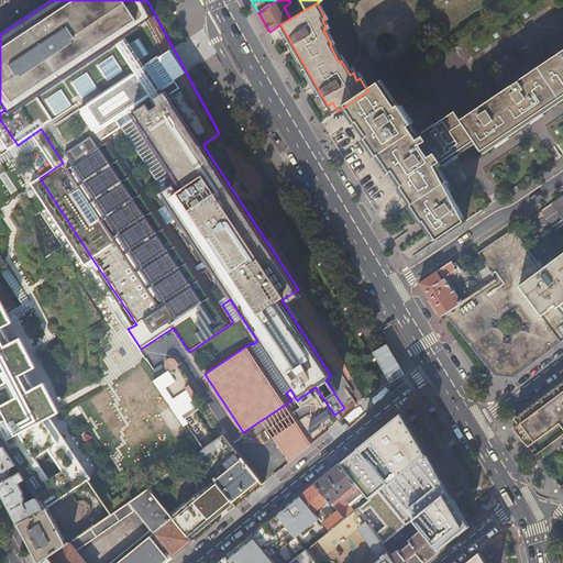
[(378,84),(367,91),(346,106),(355,118),(353,120),(400,190),(404,188),(415,205),(412,206),(424,223),(427,222),(438,241),(465,222),(448,186),(446,185),(438,168),(476,143),(478,145),(483,152),(562,96),(562,51),(523,77),(518,80),(461,119),(460,119),(454,110),(418,134),(399,107),(395,109),(378,84)]
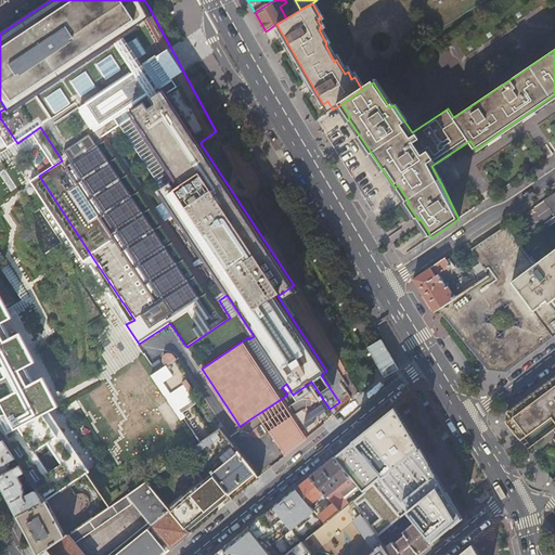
[(554,99),(554,94),(476,150),(477,153),(554,99)]
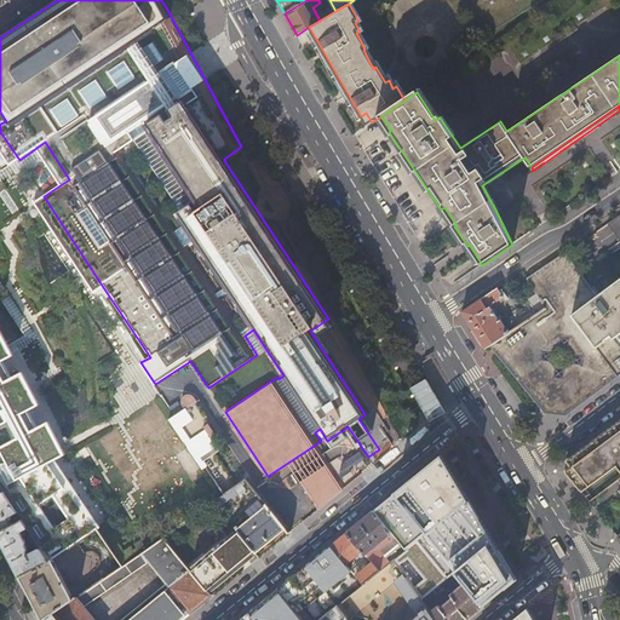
[(244,150),(241,147),(224,159),(225,162),(244,150)]
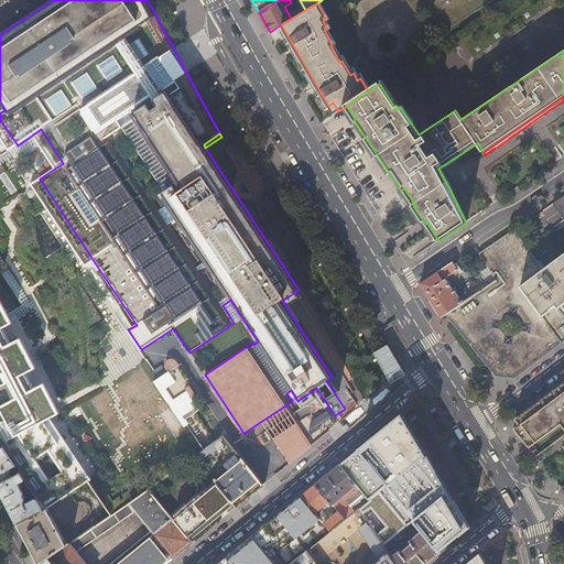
[(447,185),(448,186),(452,185),(444,170),(479,145),(477,143),(438,169),(447,185)]
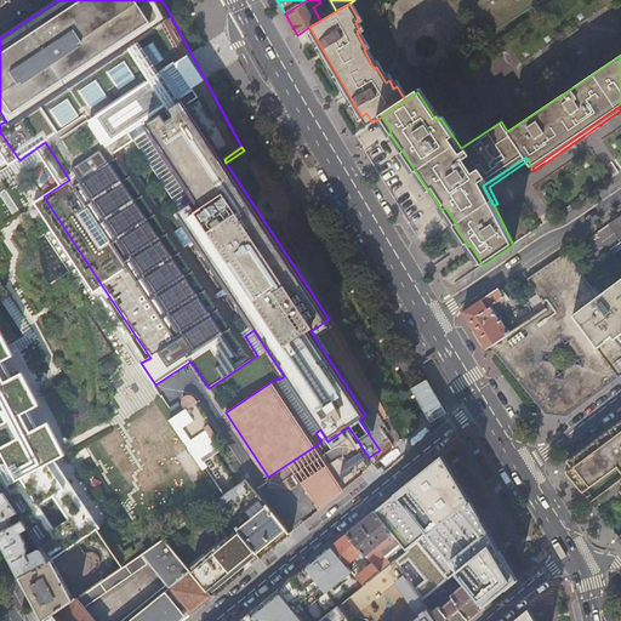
[(546,311),(588,283),(567,252),(527,279),(536,295),(546,311)]
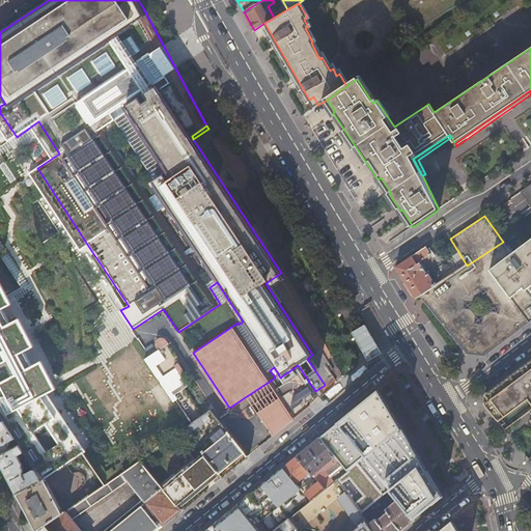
[(530,239),(512,253),(503,242),(467,266),(460,270),(441,283),(435,286),(434,287),(441,300),(442,300),(456,319),(446,328),(468,355),(473,351),(479,351),(483,356),(486,356),(530,322),(530,314),(530,316),(512,294),(522,286),(524,289),(530,283),(530,239)]
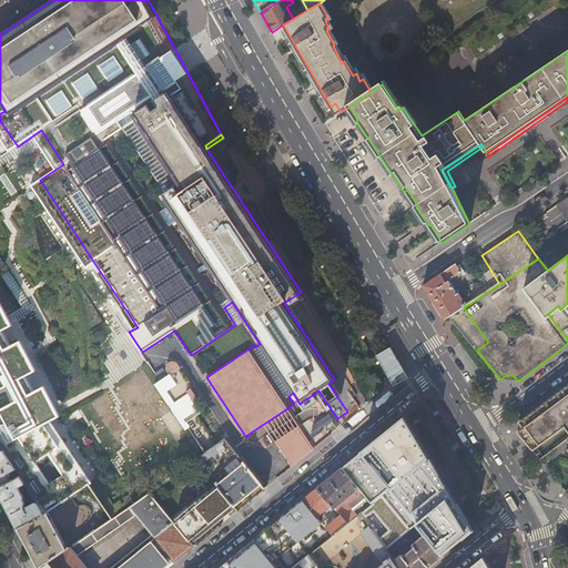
[(457,263),(424,285),(445,320),(449,317),(464,307),(465,306),(472,303),(468,298),(463,302),(450,280),(463,272),(459,265),(457,263)]
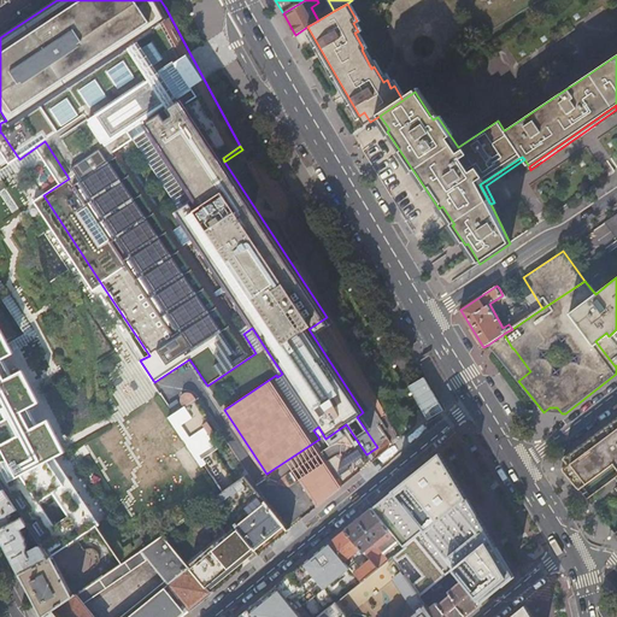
[(535,313),(542,309),(533,293),(526,298),(535,313)]
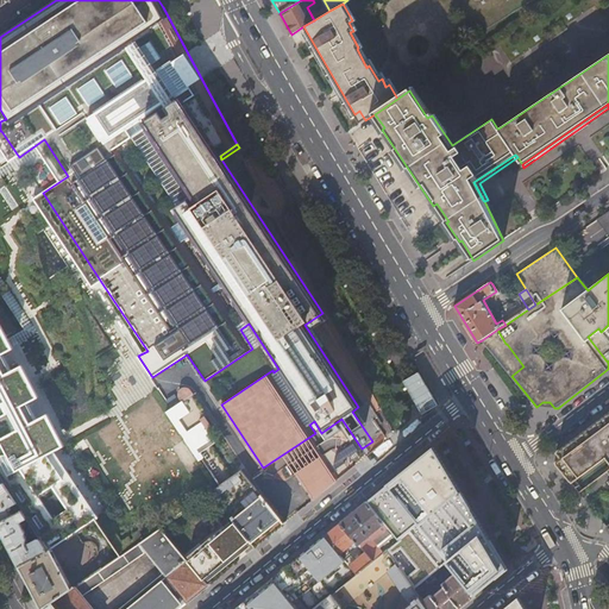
[(482,340),(512,376),(523,366),(507,344),(506,344),(497,330),(482,340)]
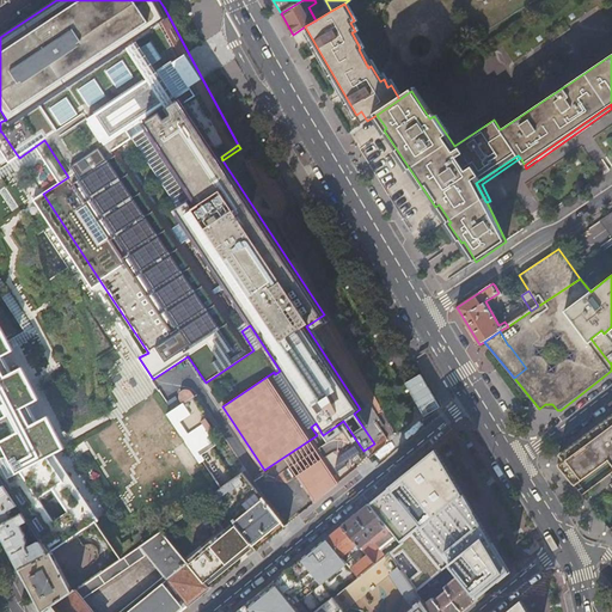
[(0,475),(6,487),(24,513),(50,552),(98,521),(38,429),(0,356),(0,475)]
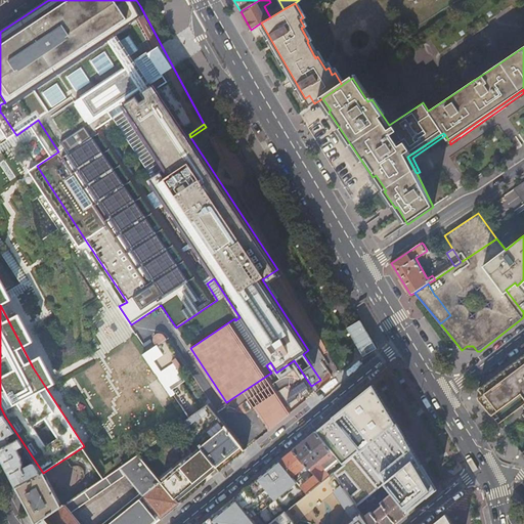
[(175,393),(191,417),(202,409),(183,383),(186,382),(179,370),(181,369),(175,359),(179,357),(165,336),(163,335),(161,334),(159,334),(157,335),(155,336),(154,338),(154,340),(155,342),(157,346),(147,352),(144,354),(172,396),(175,393)]
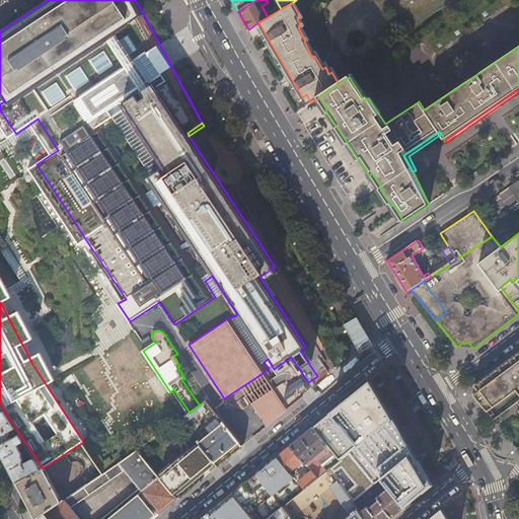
[(516,390),(518,394),(518,351),(473,385),(472,394),(488,414),(516,390)]
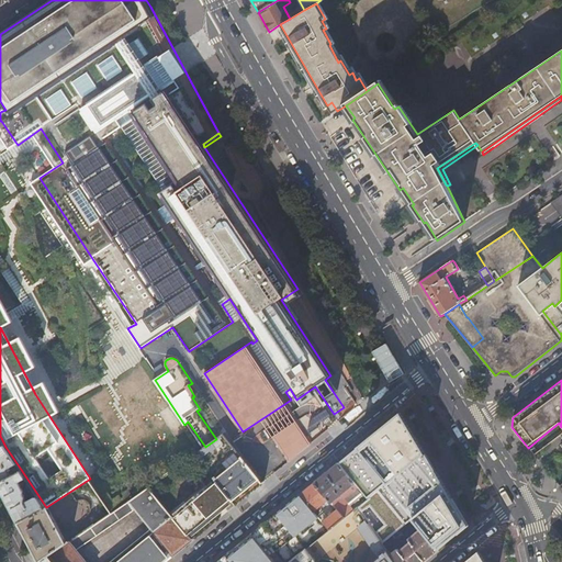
[(402,412),(339,463),(356,482),(360,489),(369,497),(364,501),(381,519),(371,526),(383,542),(413,518),(422,528),(438,550),(484,513),(457,480),(408,419),(402,412)]
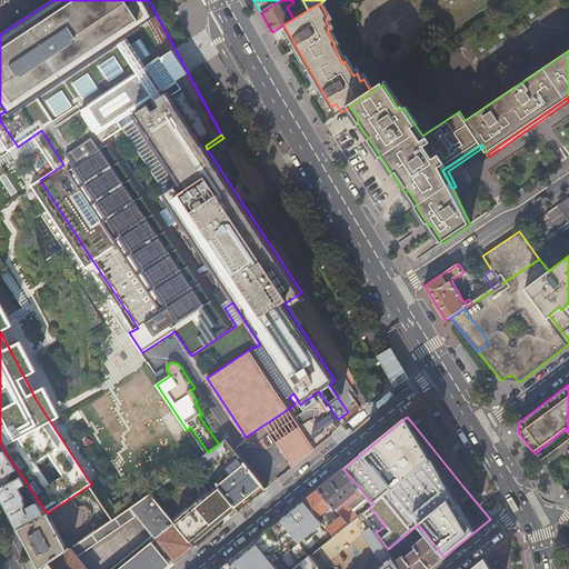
[(292,467),(317,447),(302,423),(275,441),(292,467)]
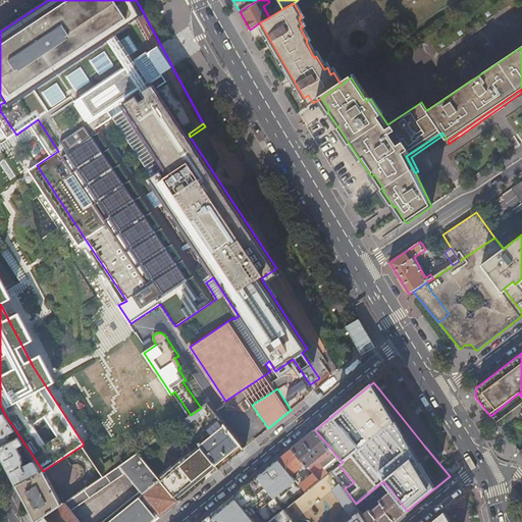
[(229,460),(244,449),(225,425),(208,404),(201,408),(191,415),(189,416),(181,421),(201,448),(214,464),(218,469),(229,460)]
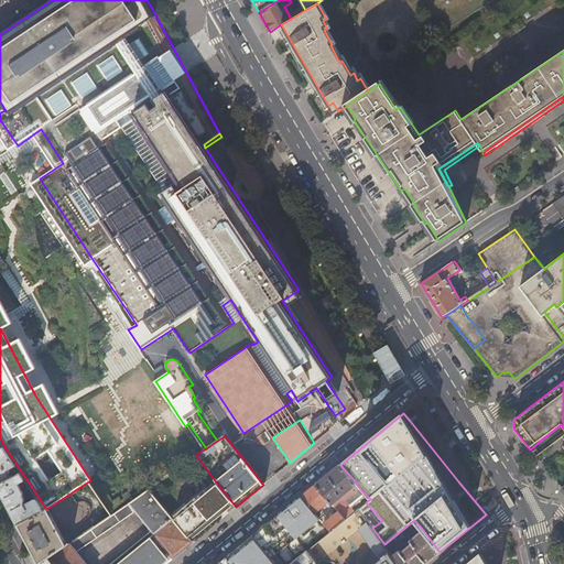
[(0,484),(22,473),(6,448),(0,451),(0,484)]
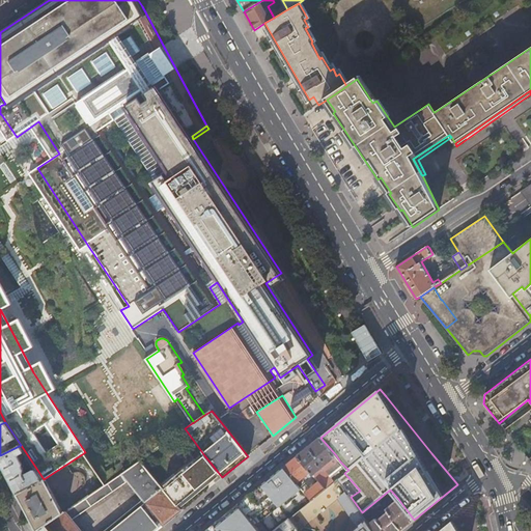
[(336,455),(320,438),(311,445),(298,455),(310,471),(313,474),(336,455)]
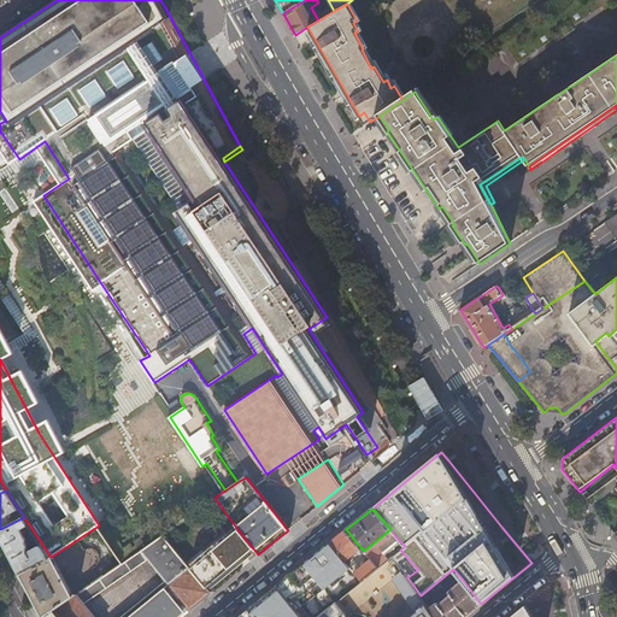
[(0,535),(21,574),(51,557),(24,517),(0,529),(0,535)]
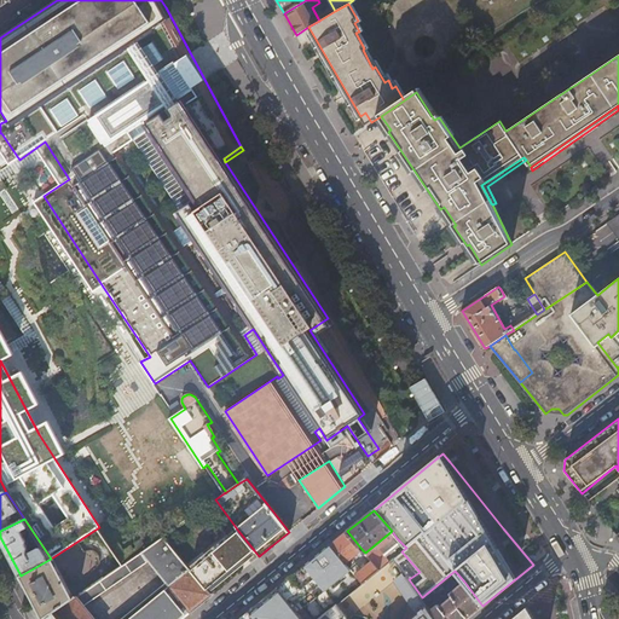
[(206,589),(254,550),(238,531),(190,570),(206,589)]
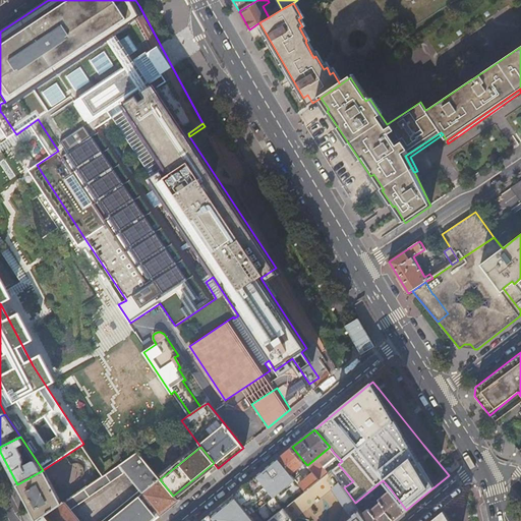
[(304,462),(292,447),(287,452),(279,458),(293,476),(296,473),(294,471),(304,462)]
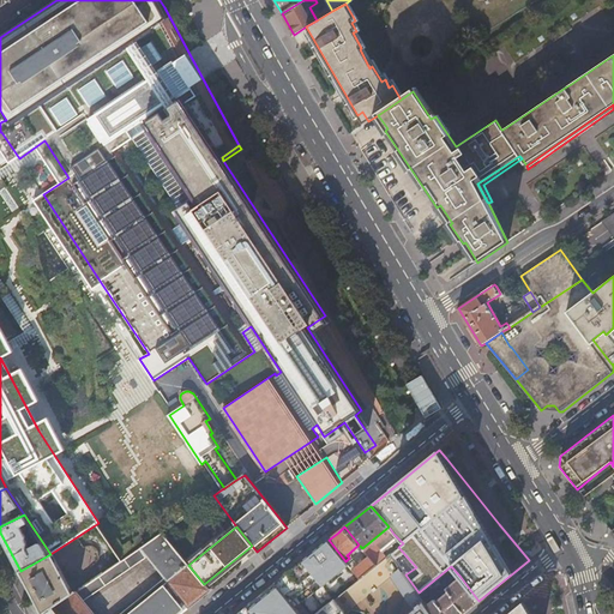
[(60,613),(180,613),(209,590),(204,584),(188,565),(162,531),(121,559),(73,594),(54,607),(60,613)]
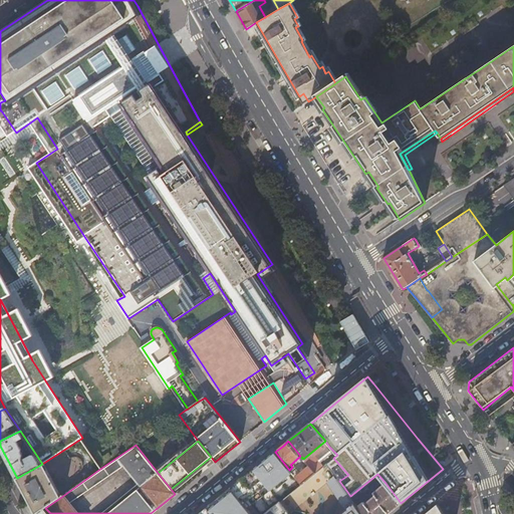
[(333,458),(337,455),(329,447),(326,449),(333,458)]
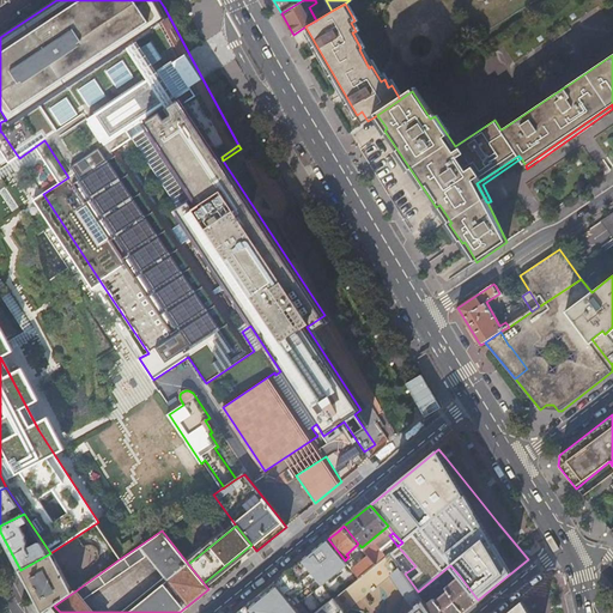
[(301,612),(296,607),(347,564),(345,560),(328,539),(236,612),(301,612)]
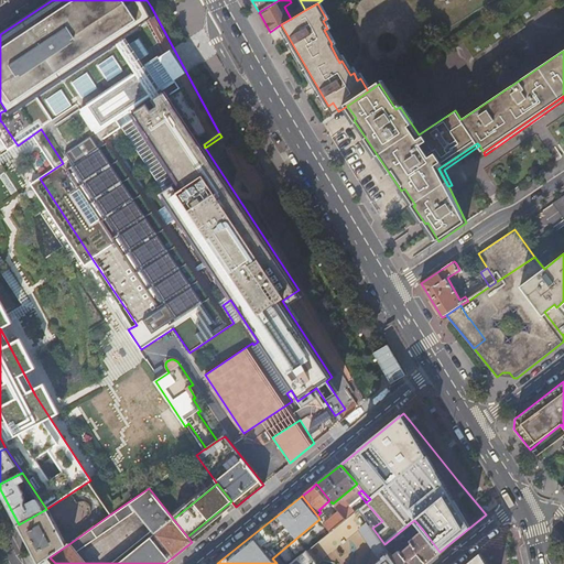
[(50,557),(67,545),(49,509),(46,510),(46,509),(19,524),(40,563),(50,557)]
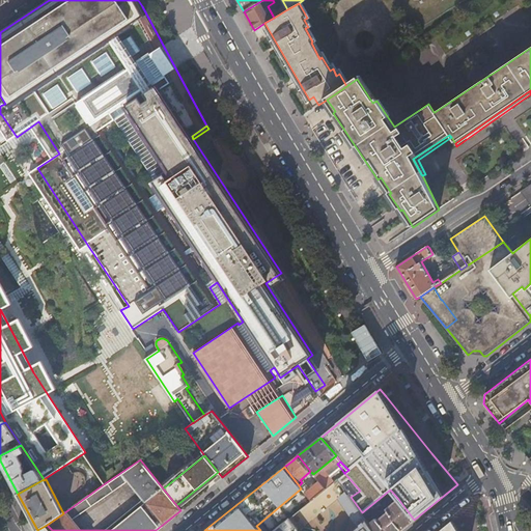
[(326,488),(318,480),(307,491),(305,492),(305,493),(311,501),(326,488)]
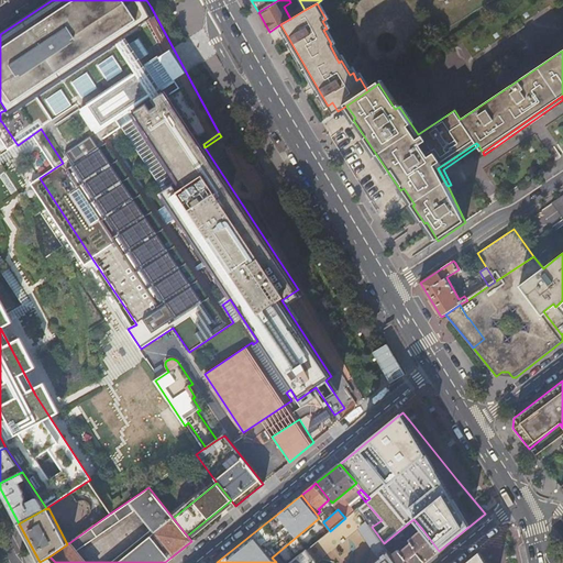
[(363,515),(356,521),(381,556),(388,550),(385,545),(384,543),(372,527),(370,523),(363,515)]
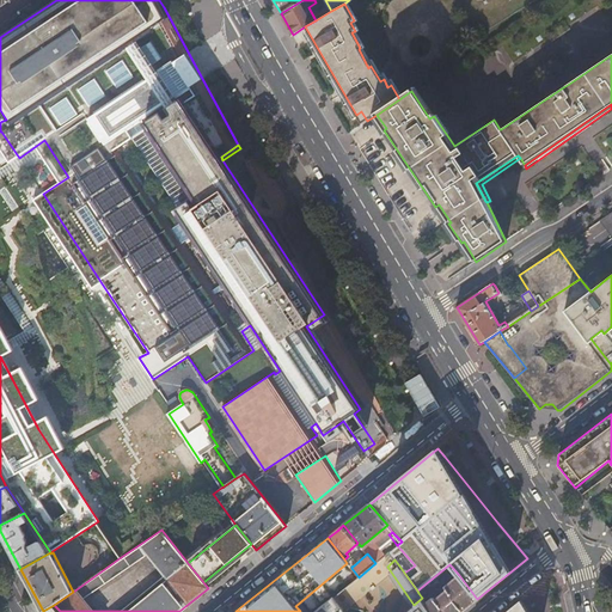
[(433,597),(426,604),(430,611),(460,611),(467,607),(477,599),(459,575),(445,587),(447,589),(444,593),(442,591),(439,593),(440,595),(435,600),(433,597)]
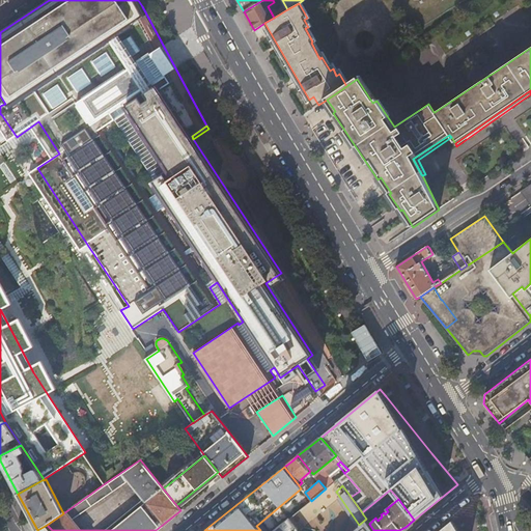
[(298,530),(289,519),(274,530),(298,530)]
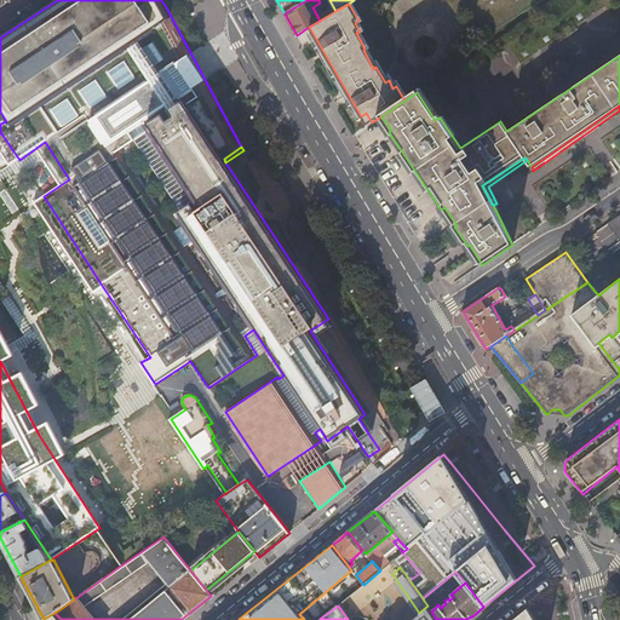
[(409,619),(436,619),(431,612),(428,606),(419,613),(409,619)]
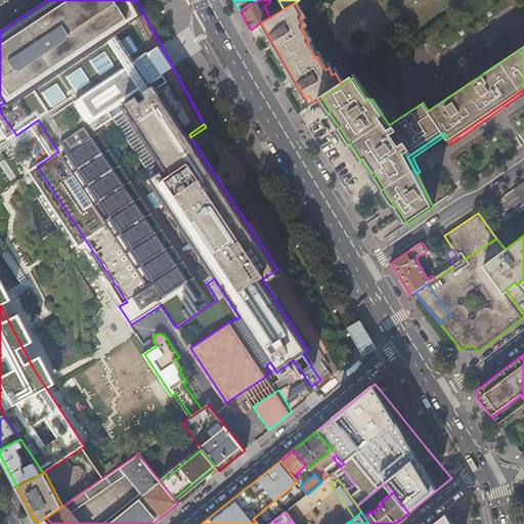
[(452,523),(446,514),(437,522),(433,523),(452,523)]
